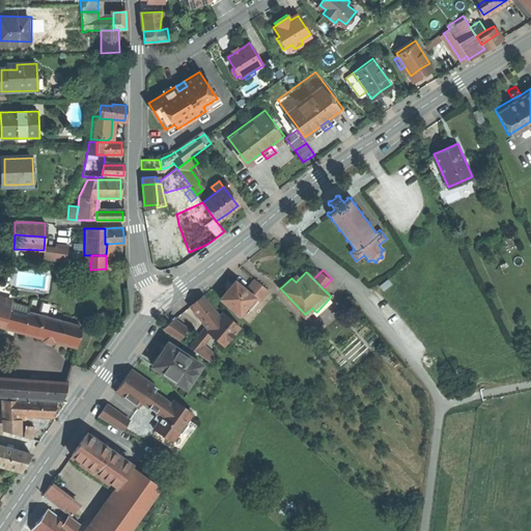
[(294,276),(291,278),(296,282),(301,277),(296,273),(294,276)]
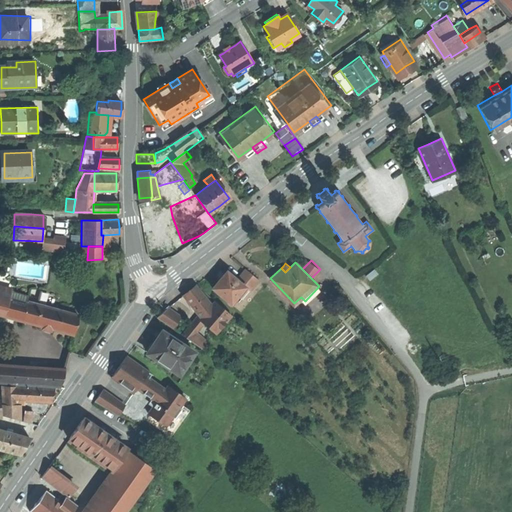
[(374,268),(367,275),(370,279),(378,272),(374,268)]
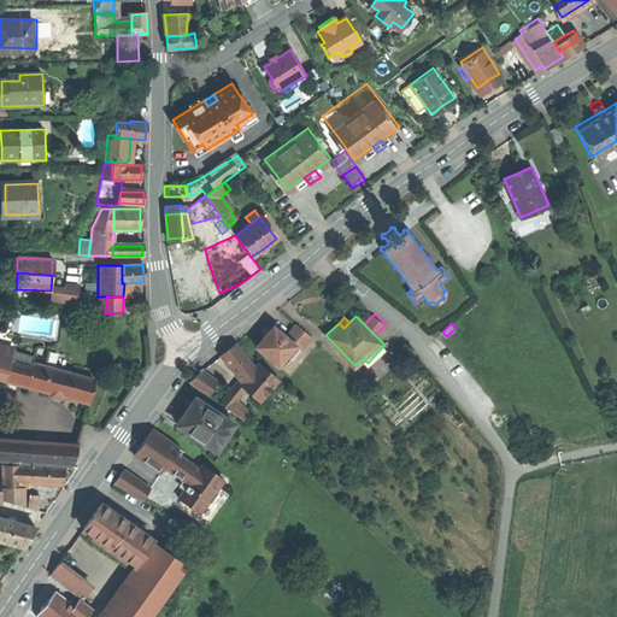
[(297,324),(286,338),(295,345),(300,350),(311,336),(297,324)]
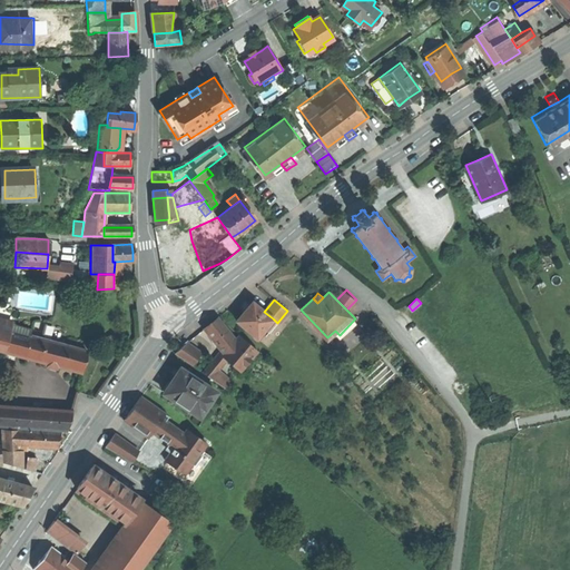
[(236,320),(256,337),(264,328),(273,318),(264,312),(252,302),(244,311),(236,320)]
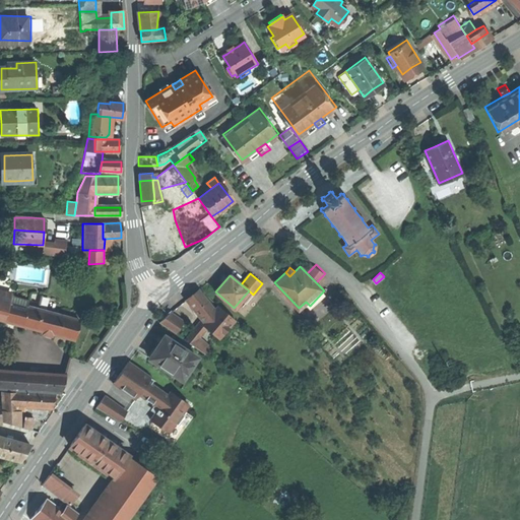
[(192,295),(186,300),(205,324),(215,316),(217,314),(211,307),(198,289),(192,295)]
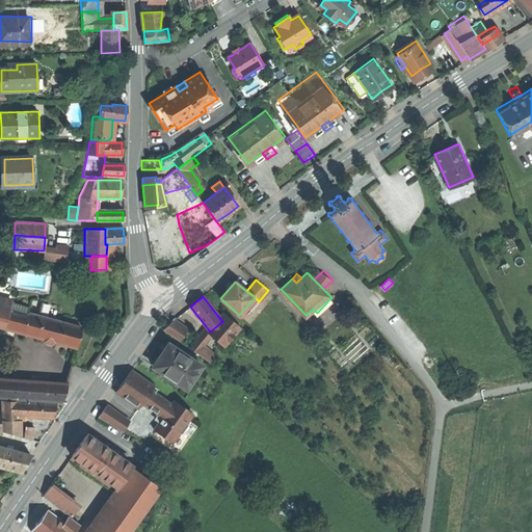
[(259,301),(255,297),(246,307),(251,311),(259,301)]
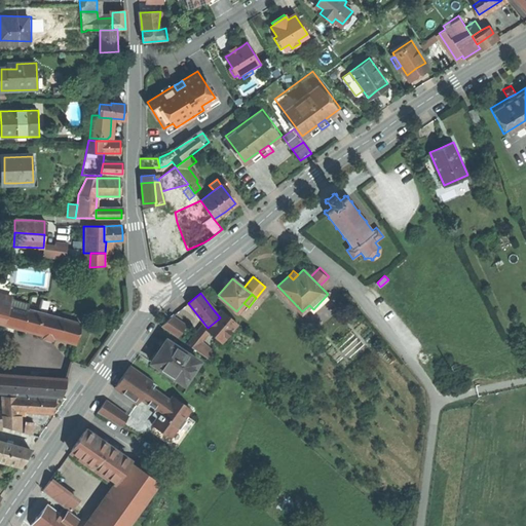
[(0,297),(0,302),(8,305),(9,300),(5,295),(0,297)]
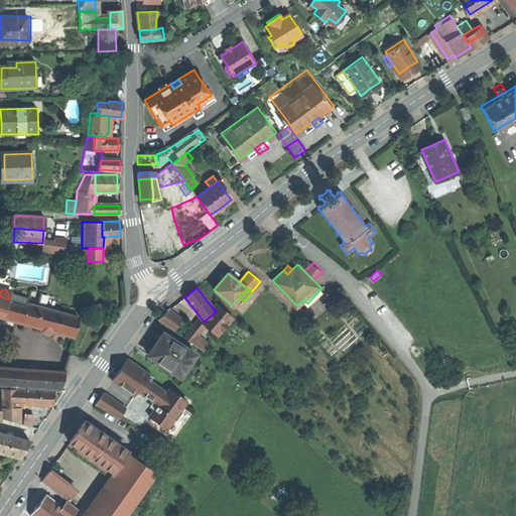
[(9,294),(8,299),(27,304),(28,297),(10,293),(9,294)]
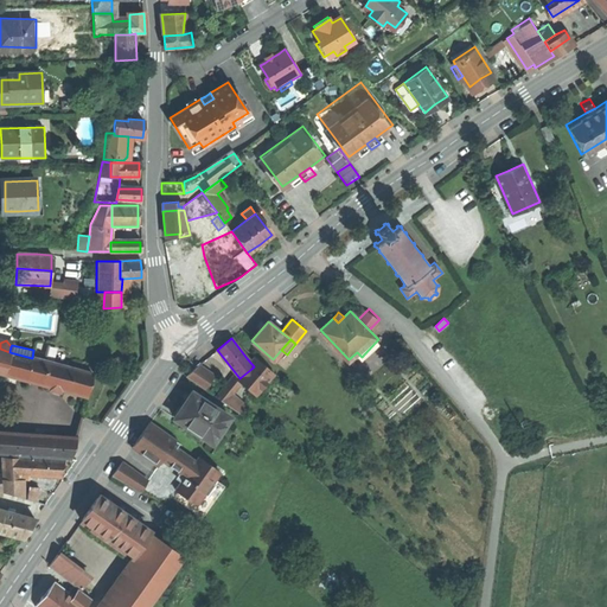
[(0,349),(0,374),(26,382),(32,358),(10,352),(0,349)]
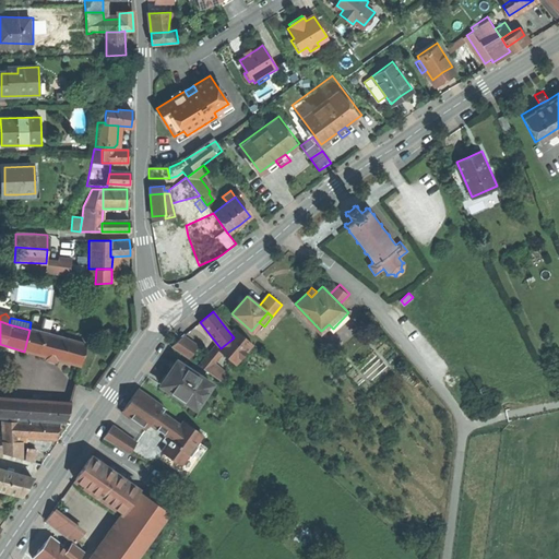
[(232,325),(227,330),(234,337),(236,340),(233,342),(232,340),(221,348),(223,349),(215,359),(209,354),(199,366),(222,381),(252,344),(232,325)]
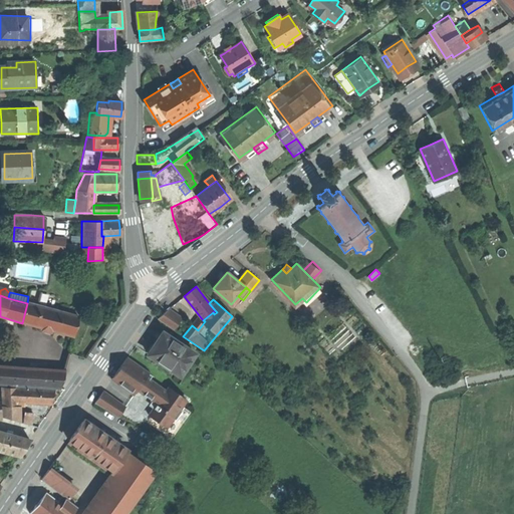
[(77,316),(27,303),(22,323),(72,336),(75,327),(77,316)]
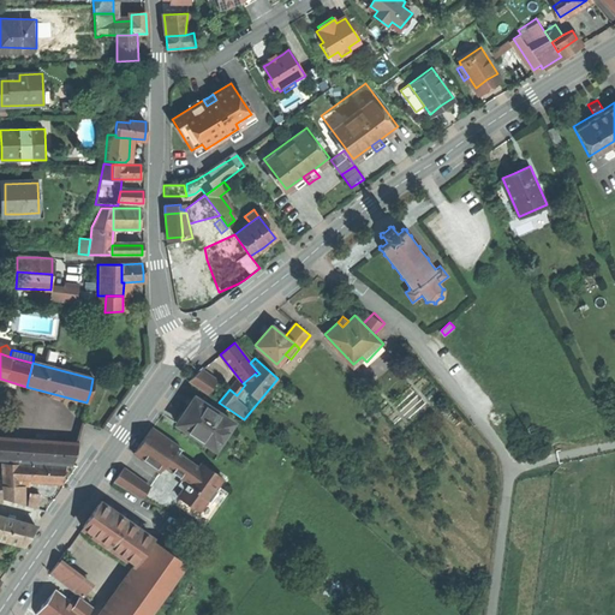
[(187,382),(199,389),(209,375),(201,369),(187,382)]
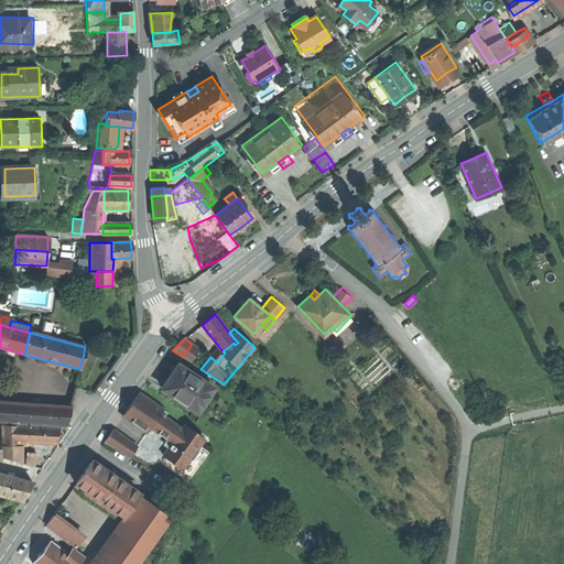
[(199,348),(192,344),(183,357),(190,361),(199,348)]
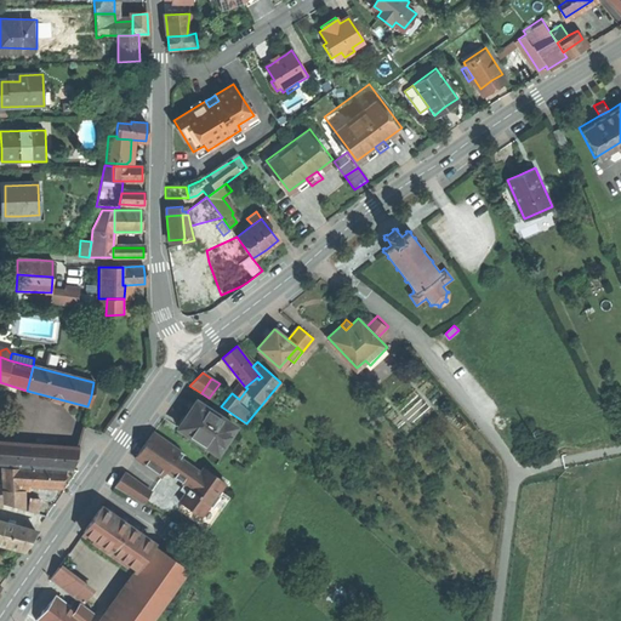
[(178,427),(217,453),(234,427),(221,417),(220,419),(195,403),(187,416),(178,427)]
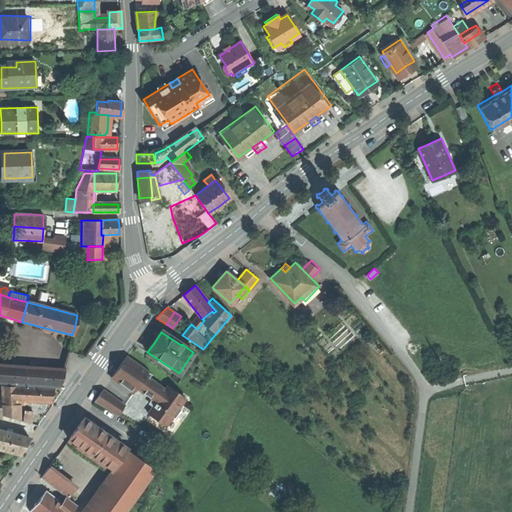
[(119,367),(115,372),(117,374),(118,379),(116,380),(133,392),(137,387),(157,401),(148,413),(150,415),(166,425),(173,416),(175,417),(182,407),(180,406),(181,404),(186,397),(168,385),(166,389),(149,377),(152,373),(127,356),(119,367)]
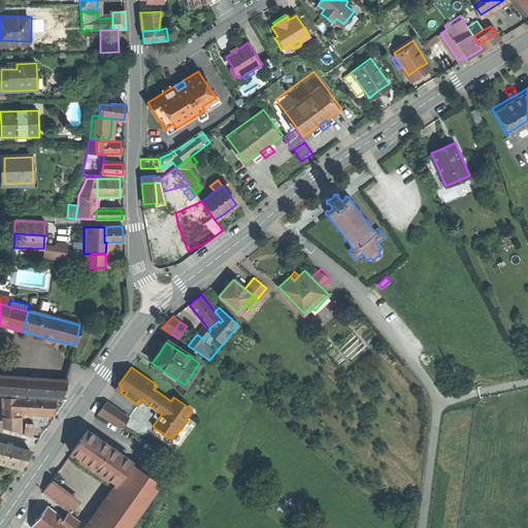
[(0,394),(36,397),(37,378),(0,375),(0,394)]
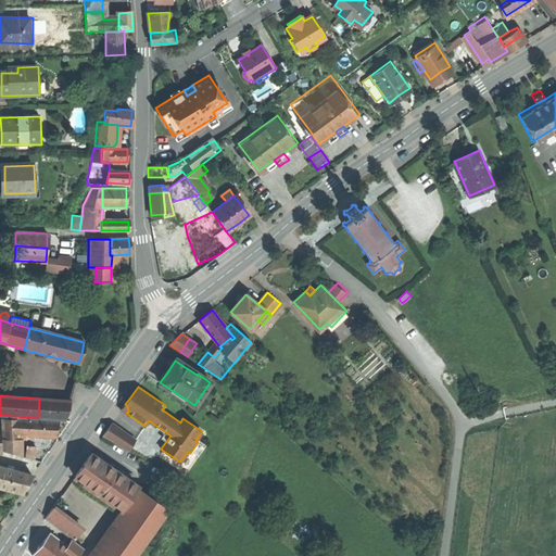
[(38,418),(63,419),(68,401),(39,399),(38,418)]
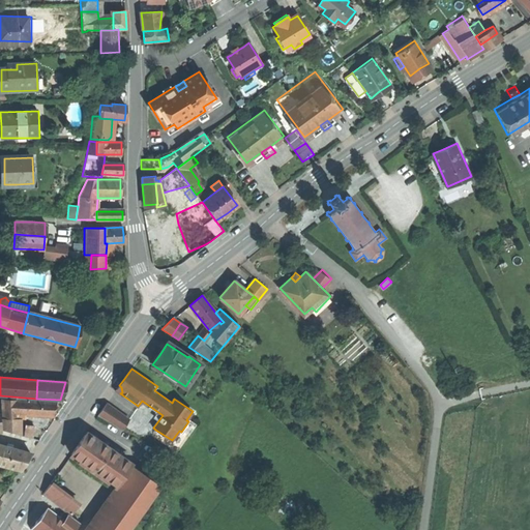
[(18,418),(18,414),(17,400),(1,400),(1,418),(18,418)]
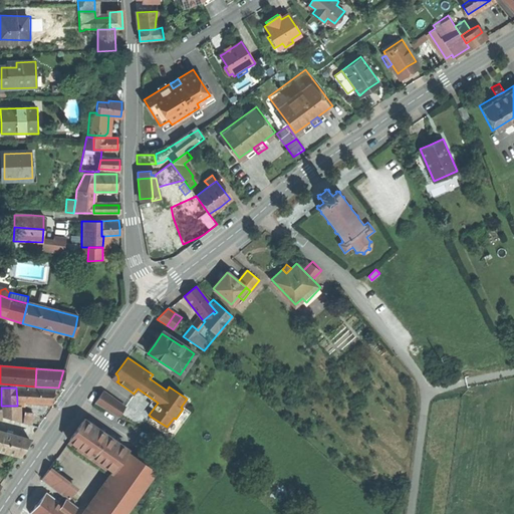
[(53,391),(23,389),(23,402),(50,404),(51,397),(53,391)]
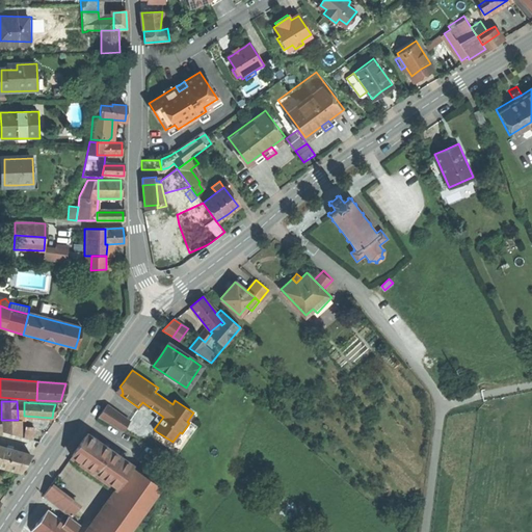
[(100,416),(123,431),(130,420),(107,405),(100,416)]
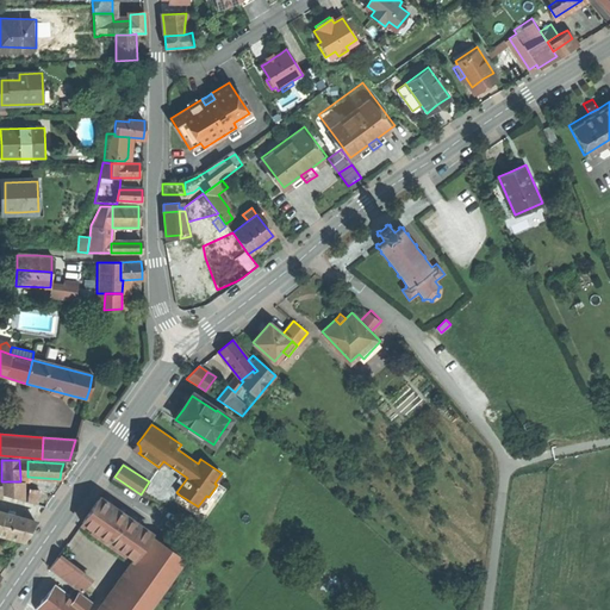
[(20,484),(20,481),(1,481),(1,495),(19,499),(20,490),(20,484)]
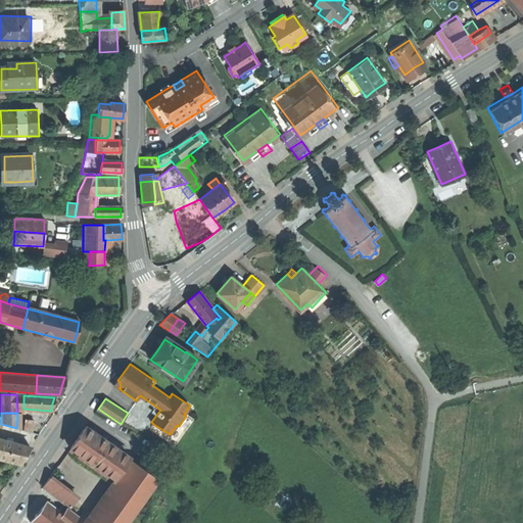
[(194,419),(185,413),(184,415),(186,416),(179,426),(177,425),(170,434),(167,439),(175,445),(194,419)]
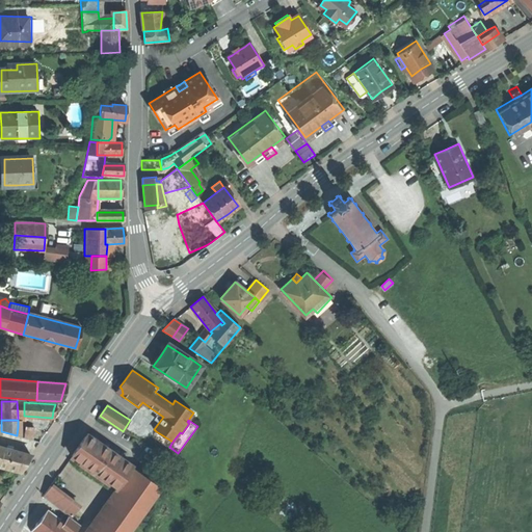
[(22,436),(31,440),(32,427),(21,425),(21,428),(23,429),(22,436)]
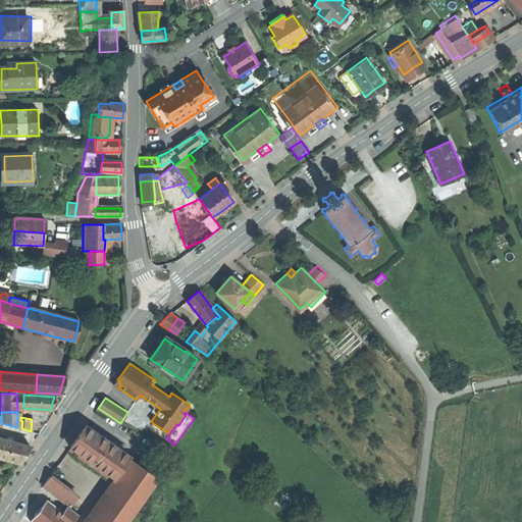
[(150,427),(166,438),(169,433),(153,423),(150,427)]
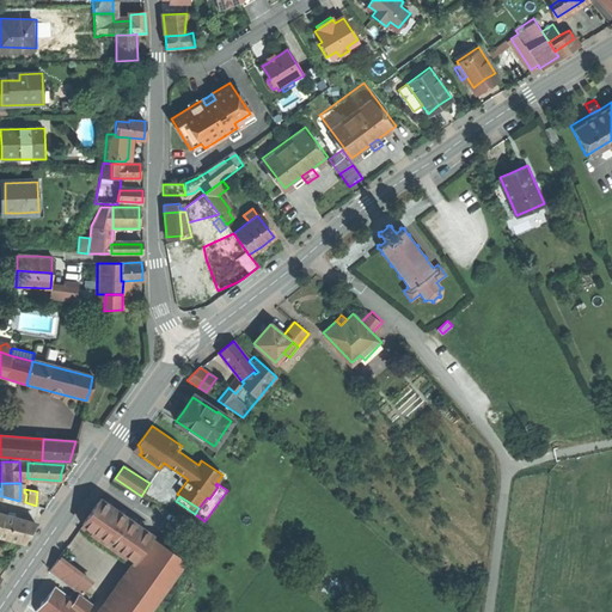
[(81,524),(123,552),(141,528),(134,524),(99,499),(90,513),(81,524)]
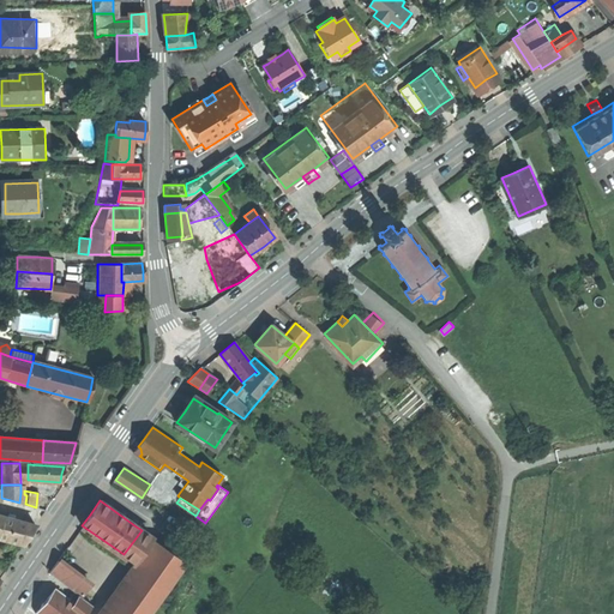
[(0,539),(22,543),(28,534),(35,524),(12,519),(6,518),(0,516),(0,539)]
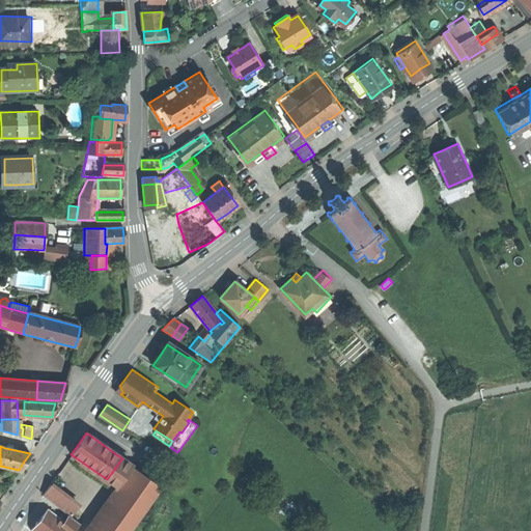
[(120,450),(116,454),(122,458),(126,453),(120,450)]
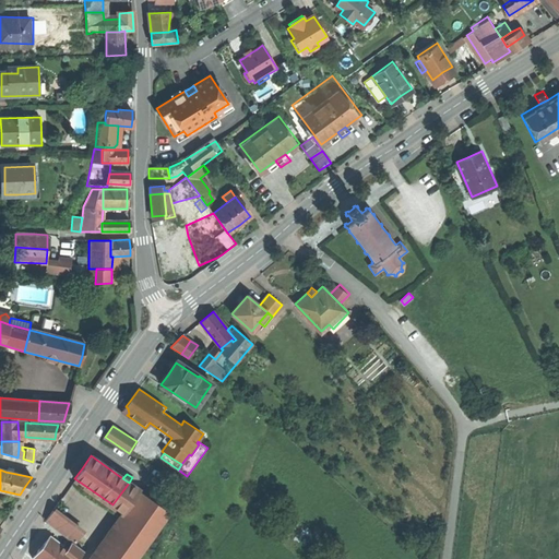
[(138,489),(129,483),(113,504),(122,512),(138,489)]
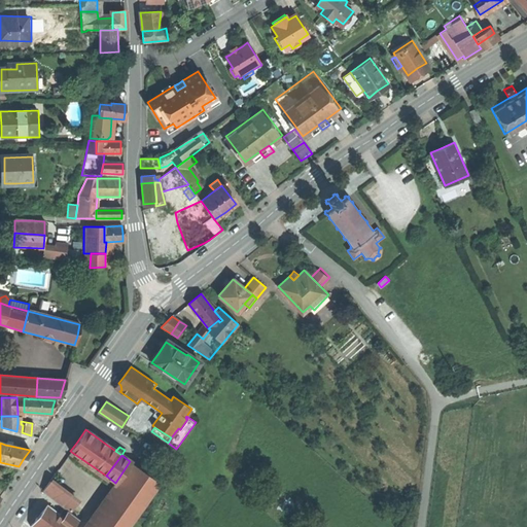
[(127,526),(160,482),(130,461),(115,483),(82,526),(127,526)]
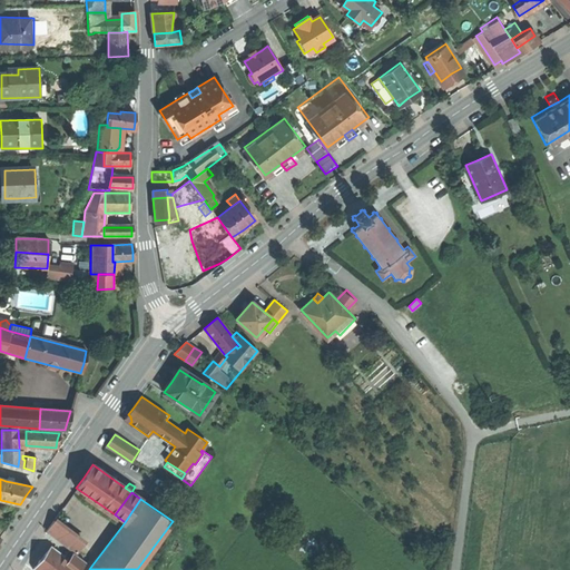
[(47,529),(77,551),(84,542),(53,520),(47,529)]
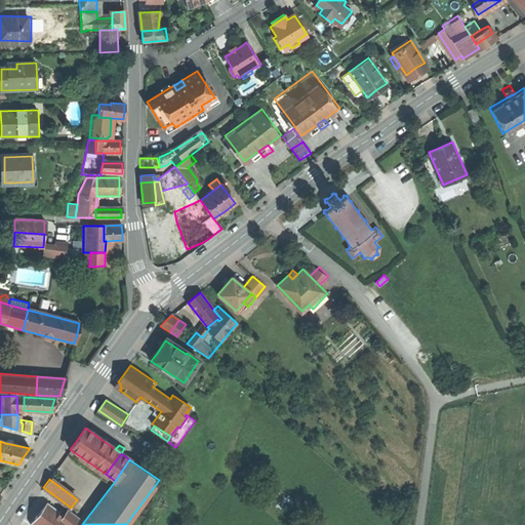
[(32,524),(73,524),(75,523),(47,503),(40,514),(37,519),(32,524)]
